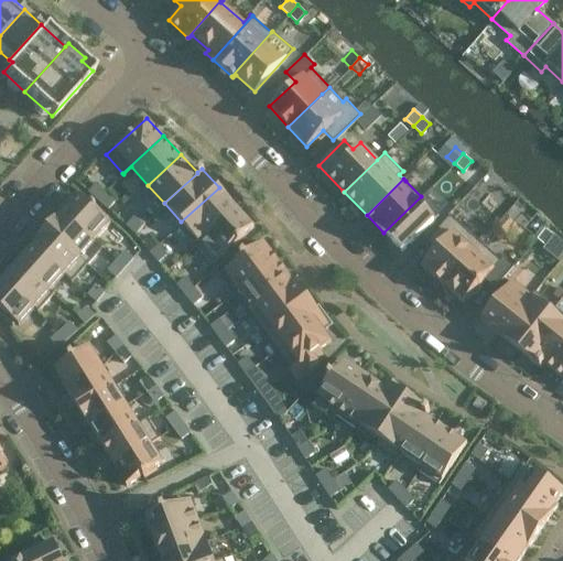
[(105,191),(95,182),(87,190),(97,198),(105,191)]
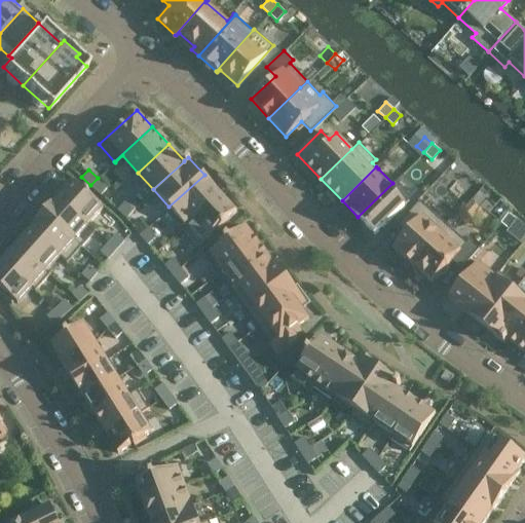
[(181,227),(220,192),(204,175),(169,207),(184,223),(181,227)]
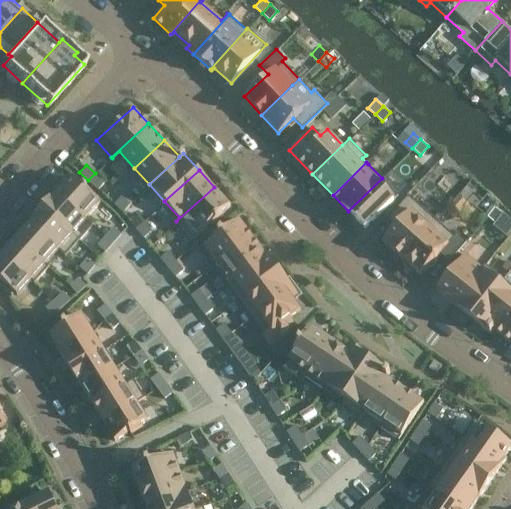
[(104,181),(95,173),(88,180),(97,188),(104,181)]
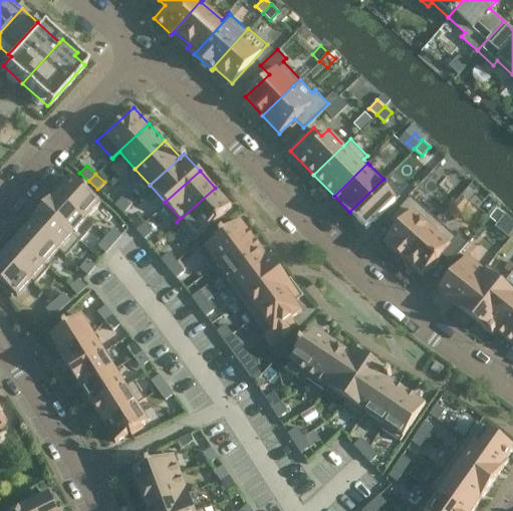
[(471,181),(464,174),(456,183),(463,190),(471,181)]
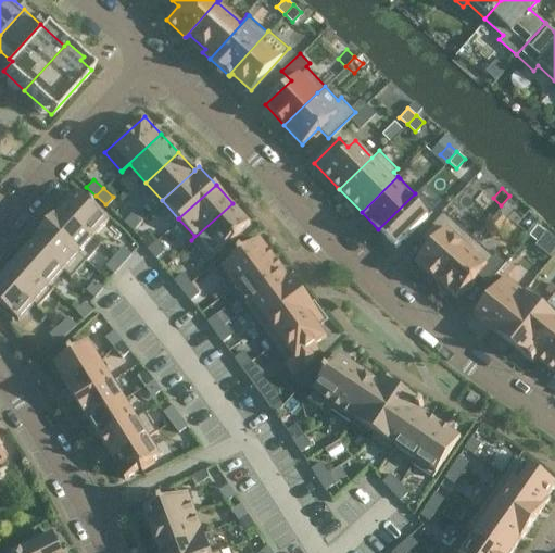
[(67,200),(61,206),(92,235),(93,235),(108,218),(102,213),(103,212),(91,201),(90,202),(78,191),(68,201),(67,200)]
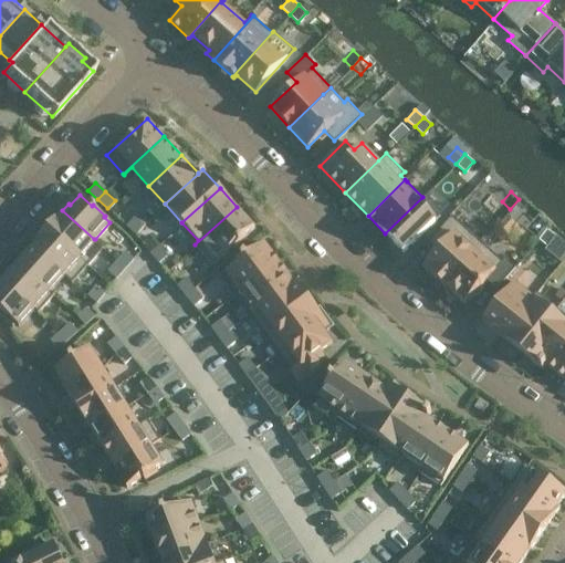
[(439,215),(422,197),(385,233),(403,251),(439,215)]
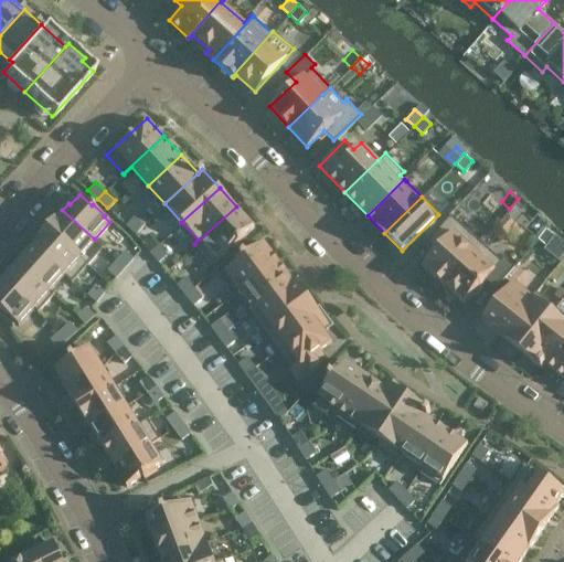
[(527,207),(518,199),(509,209),(518,216),(527,207)]
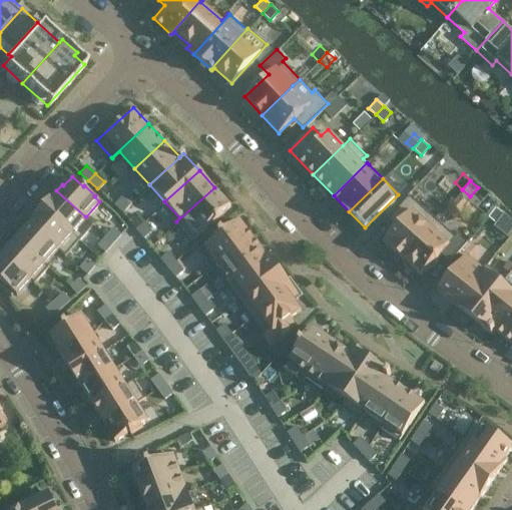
[(229,204),(214,187),(176,221),(192,238),(210,221),(211,223),(219,216),(218,214),(229,204)]
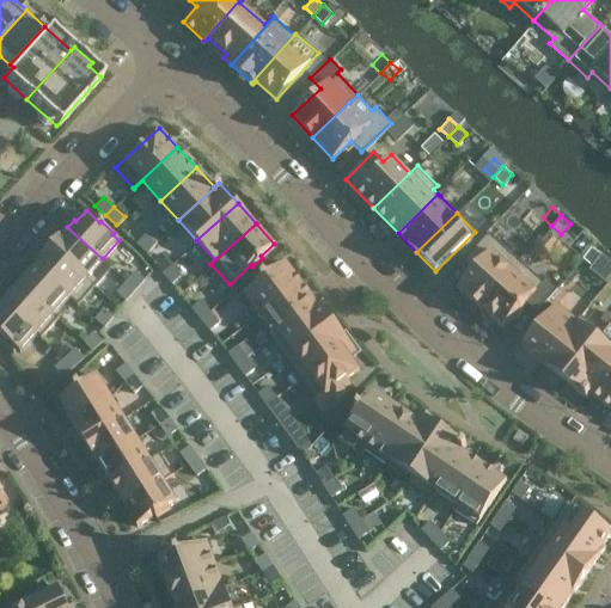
[(111,265),(103,258),(102,258),(67,227),(50,246),(95,284),(111,265)]
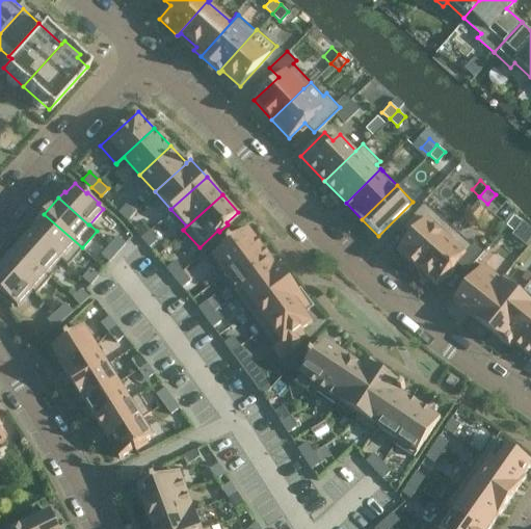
[(397,250),(416,267),(452,227),(423,201),(402,225),(412,234),(397,250)]
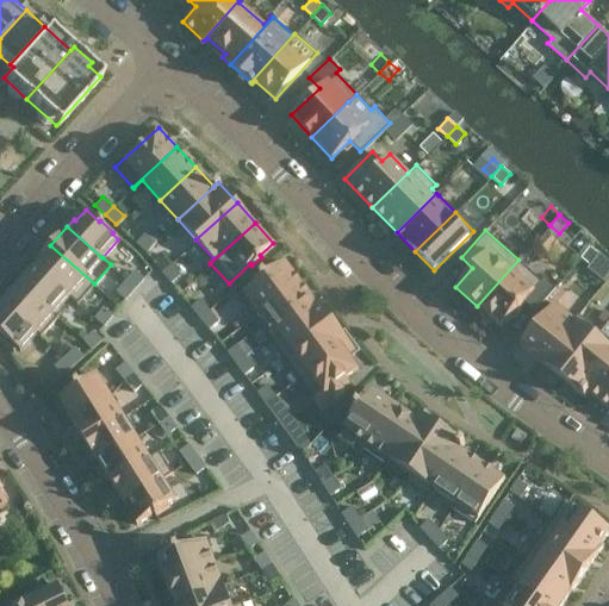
[(154,242),(143,232),(136,242),(145,251),(154,242)]
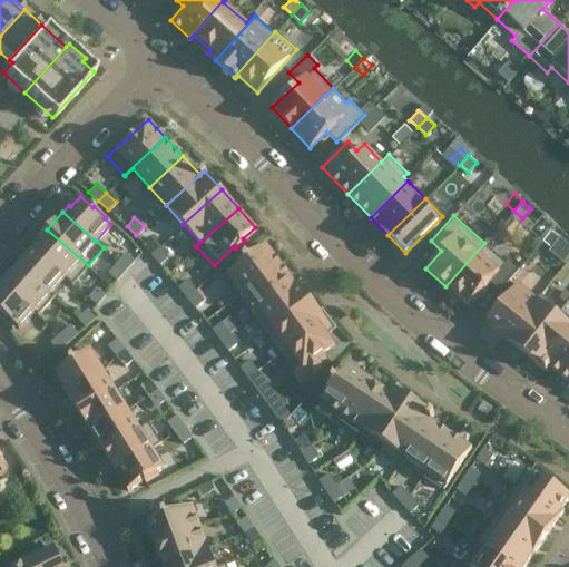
[(88,265),(47,230),(32,246),(72,282),(78,276),(88,265)]
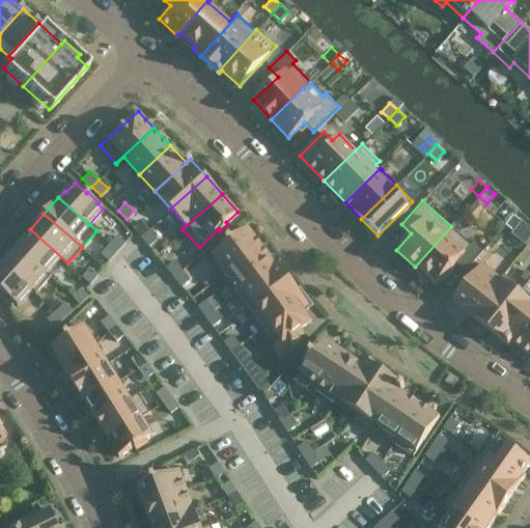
[(512,214),(504,223),(513,230),(521,221),(512,214)]
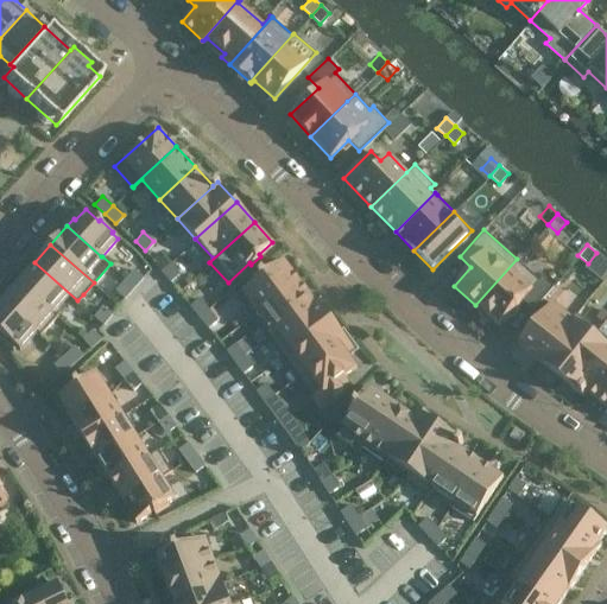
[(170,262),(160,250),(152,259),(160,269),(170,262)]
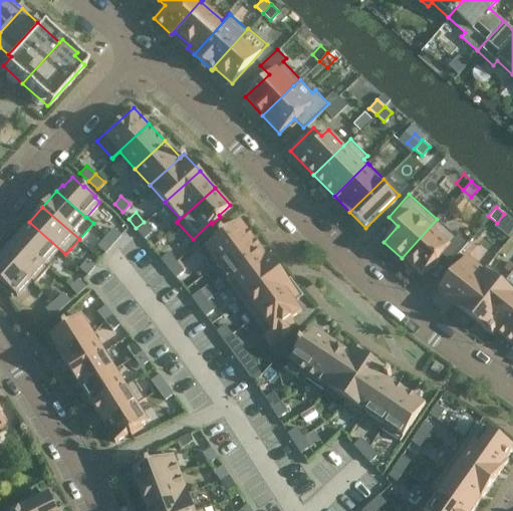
[(213,266),(253,237),(239,219),(223,231),(222,229),(213,236),(214,238),(200,248),(213,266)]
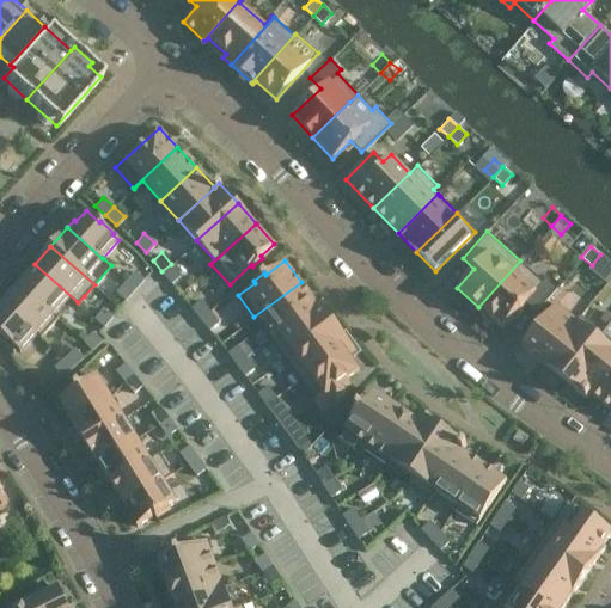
[(556,288),(545,277),(543,281),(520,260),(478,307),(483,312),(480,315),(490,325),(494,321),(501,327),(518,308),(525,300),(536,309),(556,288)]
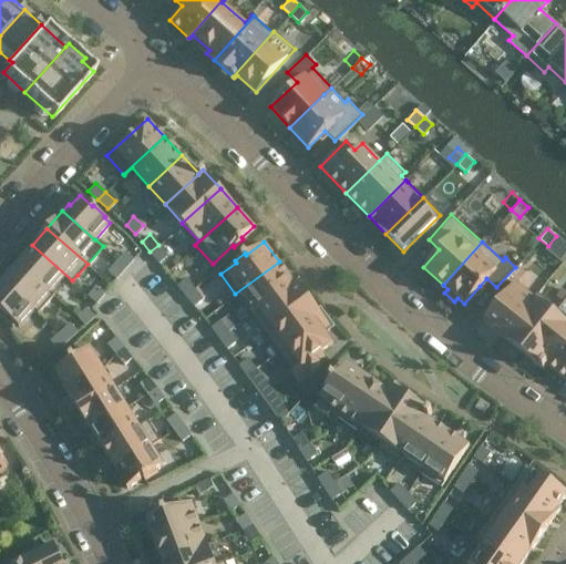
[(72,280),(32,245),(17,262),(49,290),(50,289),(63,275),(71,282),(72,280)]
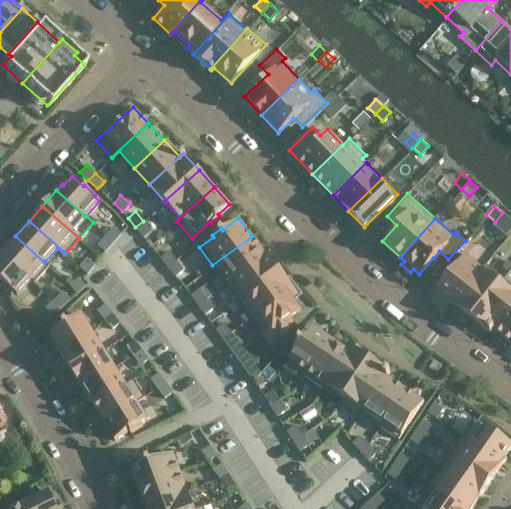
[(135,227),(143,236),(151,230),(143,221),(135,227)]
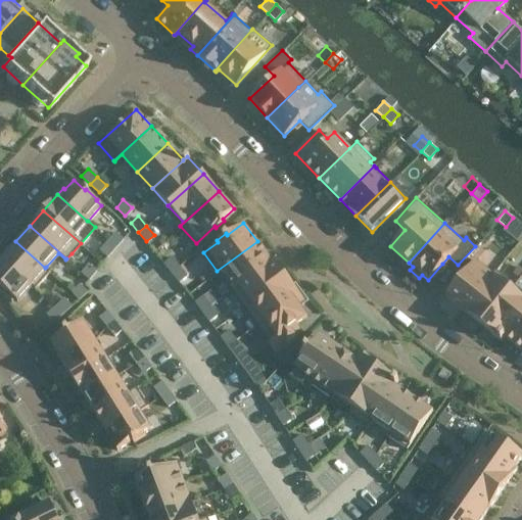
[(123,237),(115,230),(107,239),(114,246),(123,237)]
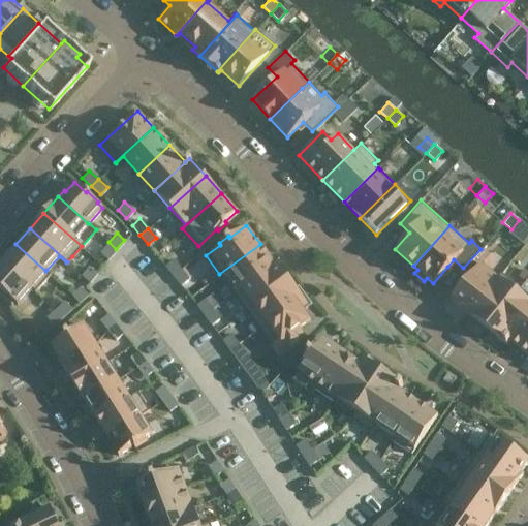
[(116,249),(109,242),(100,251),(107,258),(116,249)]
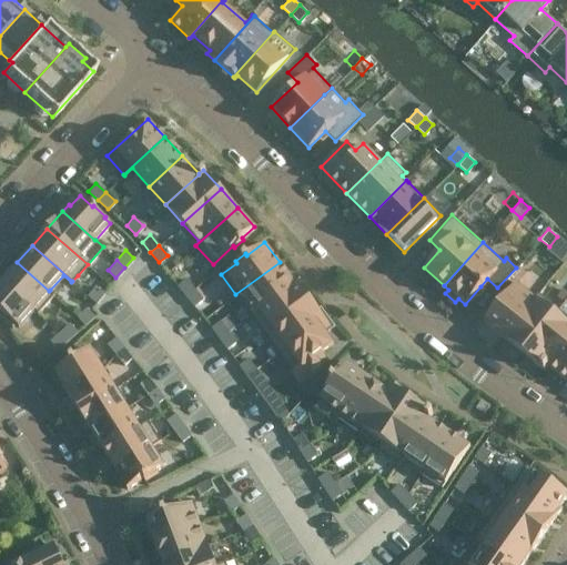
[(49,291),(17,262),(2,279),(34,308),(33,309),(37,312),(53,294),(50,290),(49,291)]
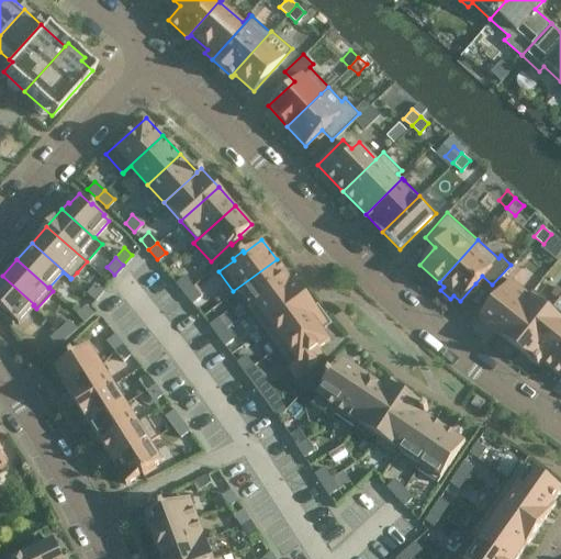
[(290,278),(277,259),(233,291),(237,297),(247,310),(247,311),(290,278)]
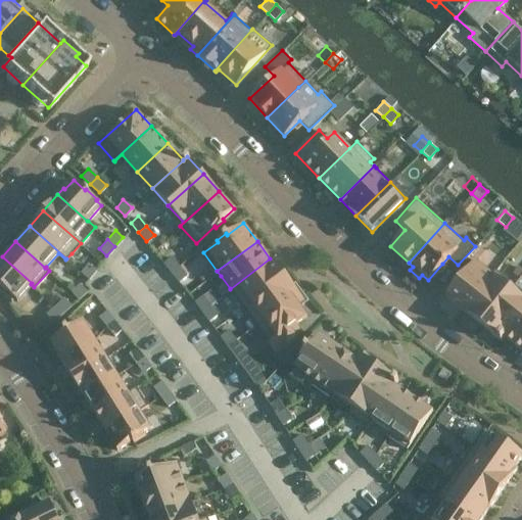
[(179,265),(171,255),(162,262),(171,272),(179,265)]
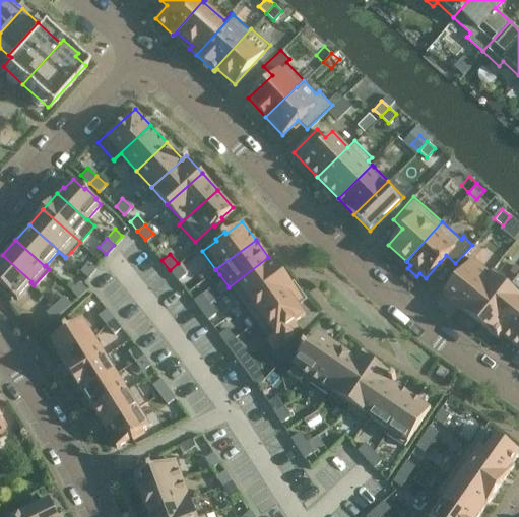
[(31,281),(2,255),(0,257),(0,282),(4,287),(2,291),(11,299),(13,296),(16,298),(30,282),(31,281)]
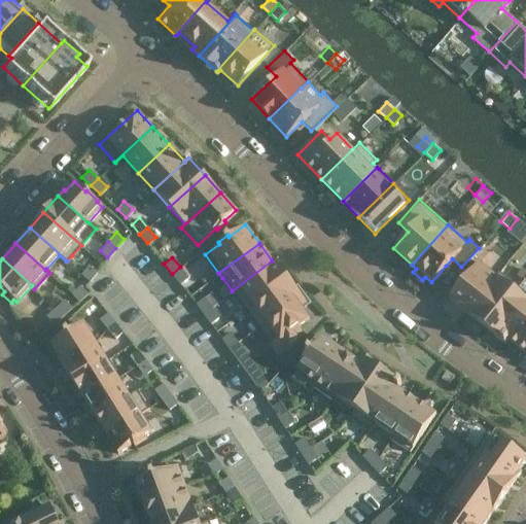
[(244,309),(287,277),(274,258),(272,260),(232,291),(232,290),(231,290),(244,309)]
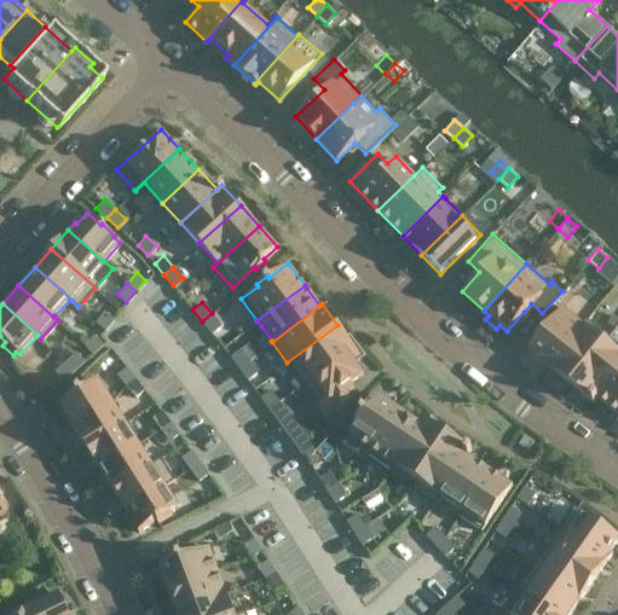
[(547,365),(582,321),(561,305),(526,349),(547,365)]
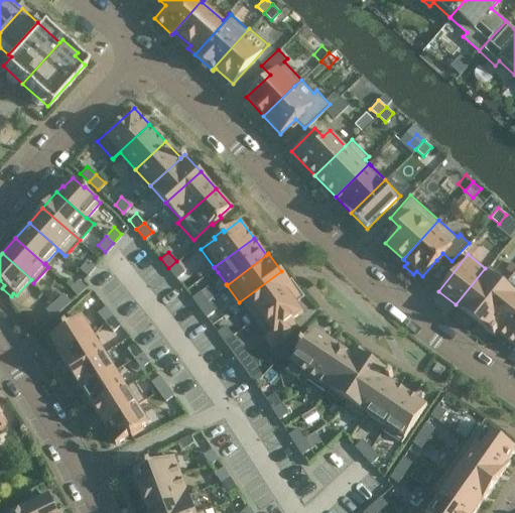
[(95,265),(87,258),(80,268),(87,274),(95,265)]
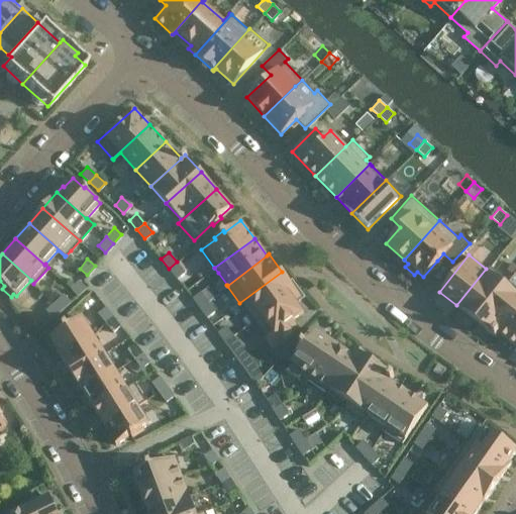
[(184,272),(177,262),(169,269),(177,278),(184,272)]
